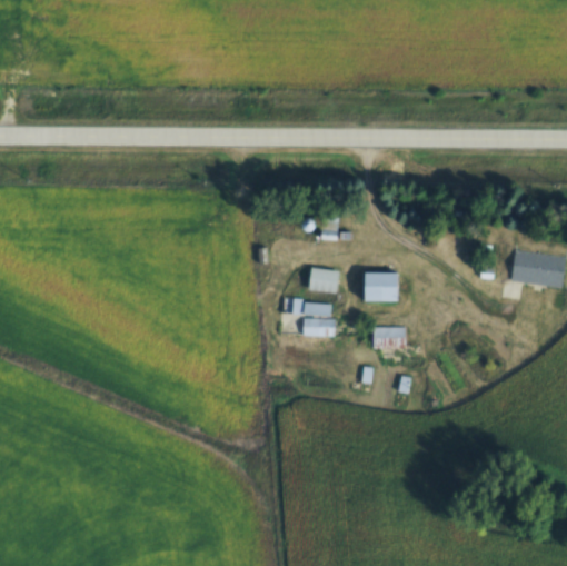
[(321,240),(337,240),(337,217),(321,217),(321,240)]
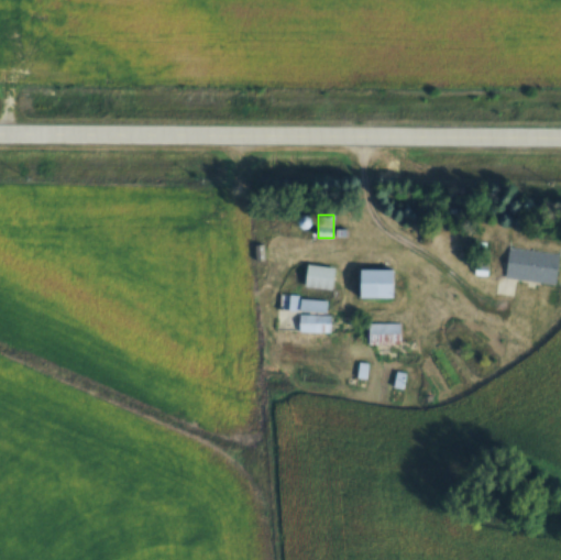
[(506,278),(556,284),(559,253),(509,248),(506,278)]
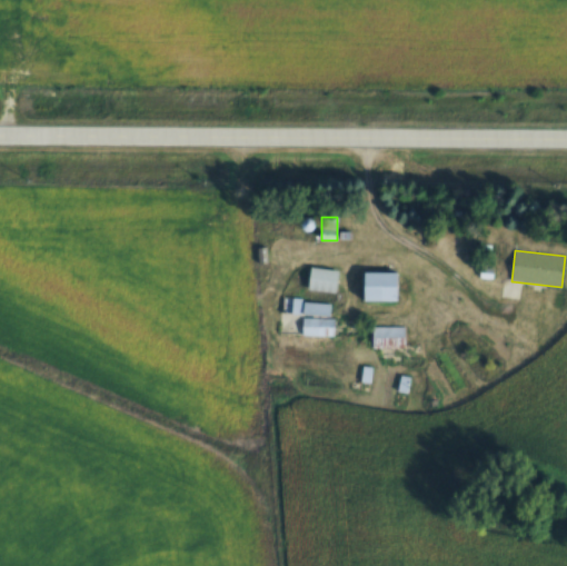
[(308,290),(337,294),(339,270),(310,267),(308,290)]
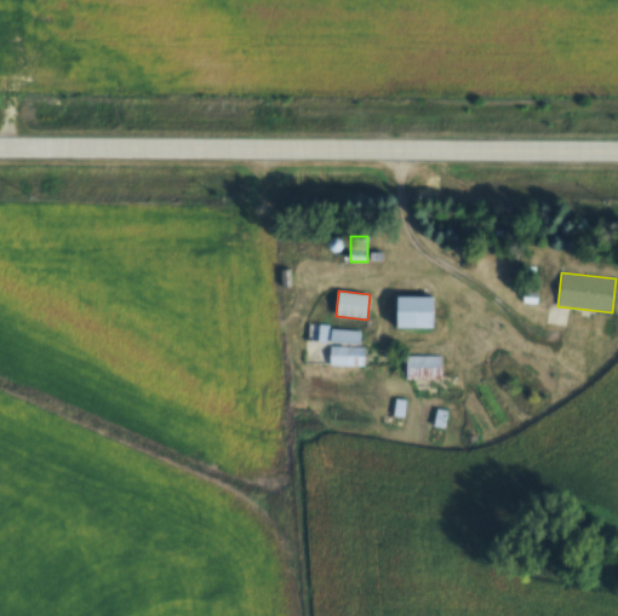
[(435,328),(435,297),(399,297),(399,328),(435,328)]
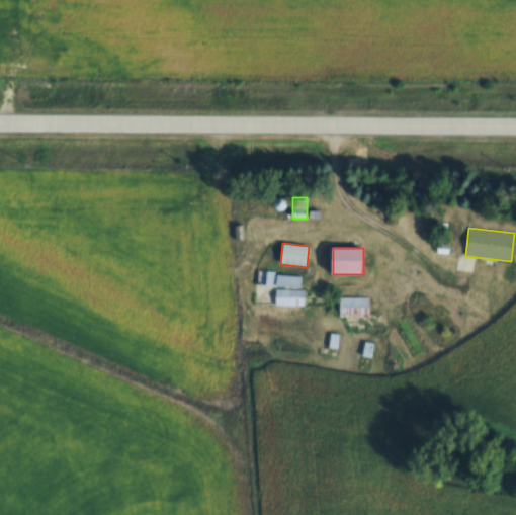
[(257,286),(302,286),(302,273),(257,273),(257,286)]
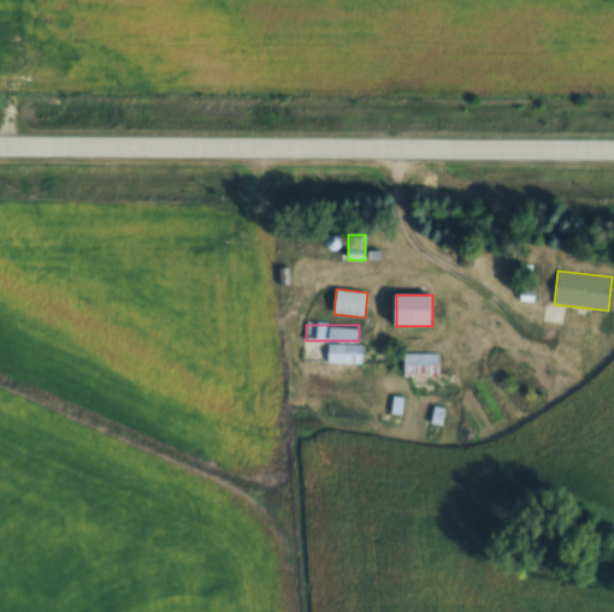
[(361,363),(361,345),(329,345),(329,363),(361,363)]
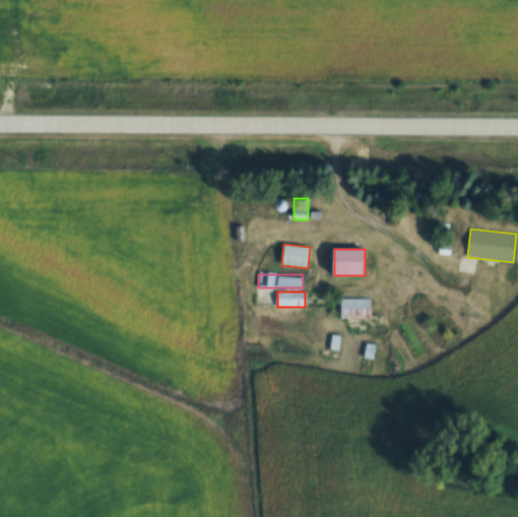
[(370,298),(341,298),(341,318),(370,318),(370,298)]
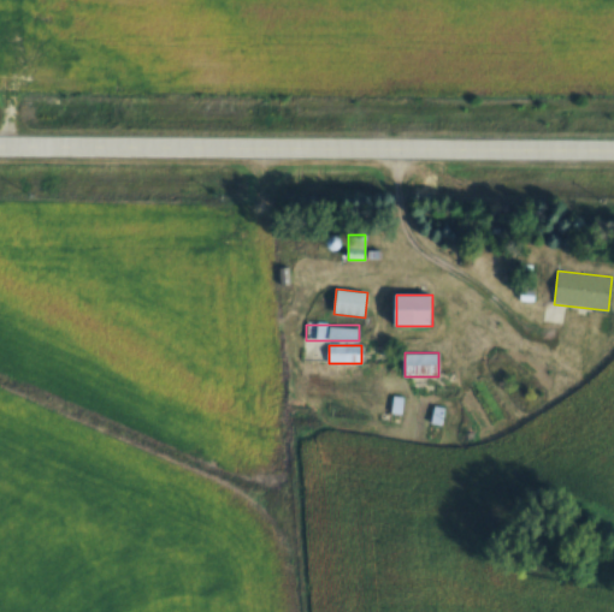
All buildings are outlined.
